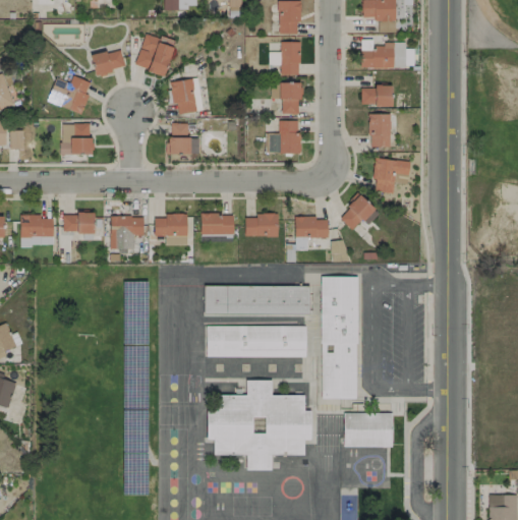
[(164,0),(165,10),(179,10),(179,0),(164,0)]
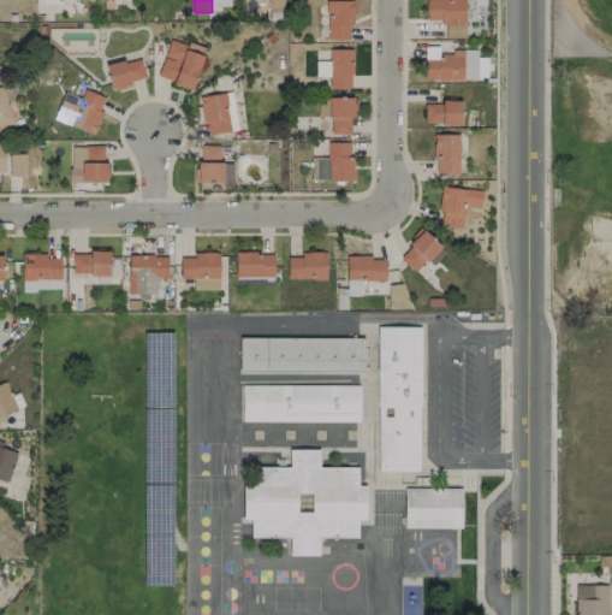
[(212,0),(213,10),(232,10),(232,0),(212,0)]
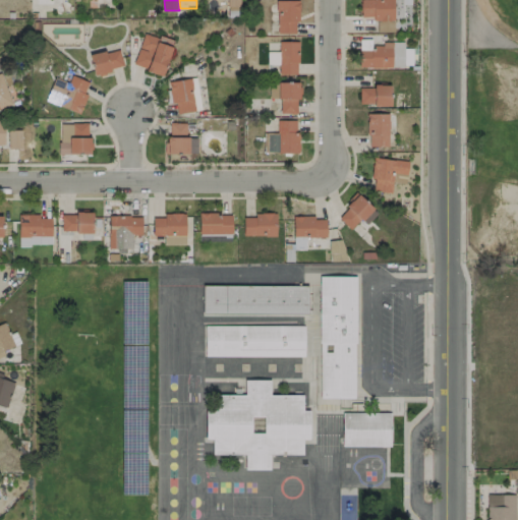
[(230,0),(230,8),(242,8),(242,0),(230,0)]
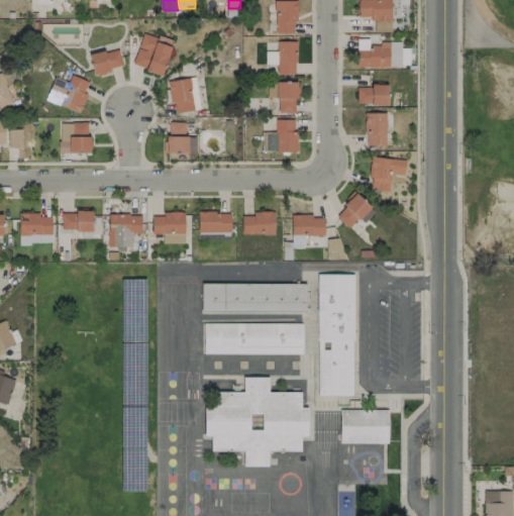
[(393,0),(360,0),(360,17),(372,17),(372,21),(393,21),(393,0)]
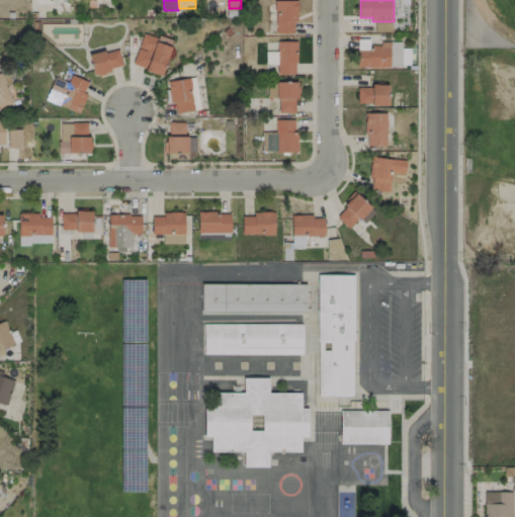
[(299,1),(277,1),(277,34),(295,34),(295,22),(299,23),(299,1)]
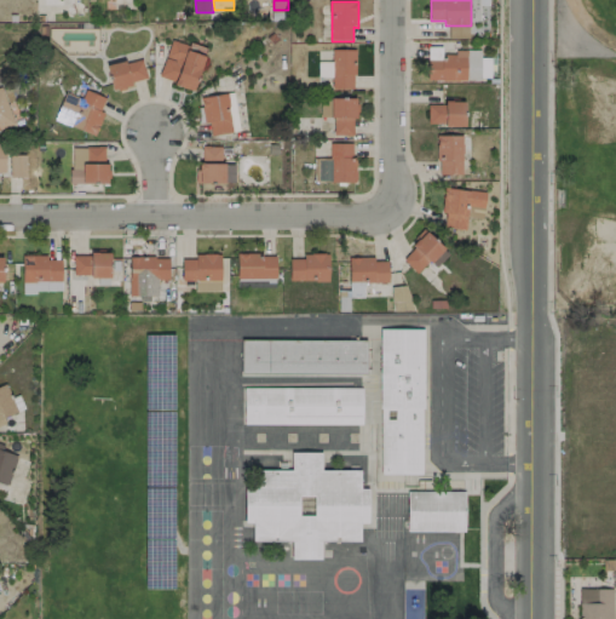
[(196,90),(209,50),(174,39),(161,79),(196,90)]
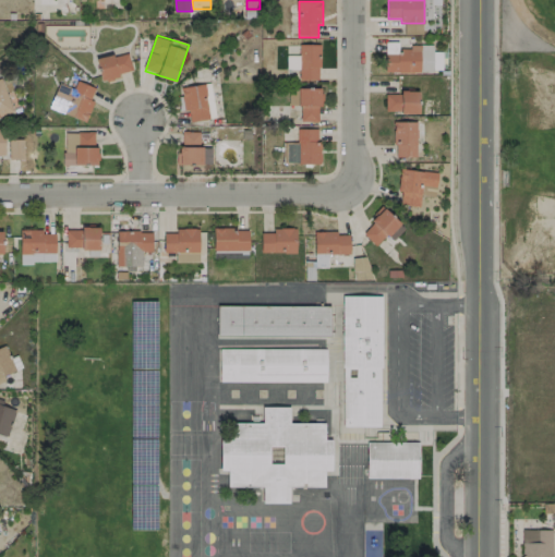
[(435,47),(400,47),(400,43),(387,43),(387,72),(444,72),(444,52),(435,52),(435,47)]
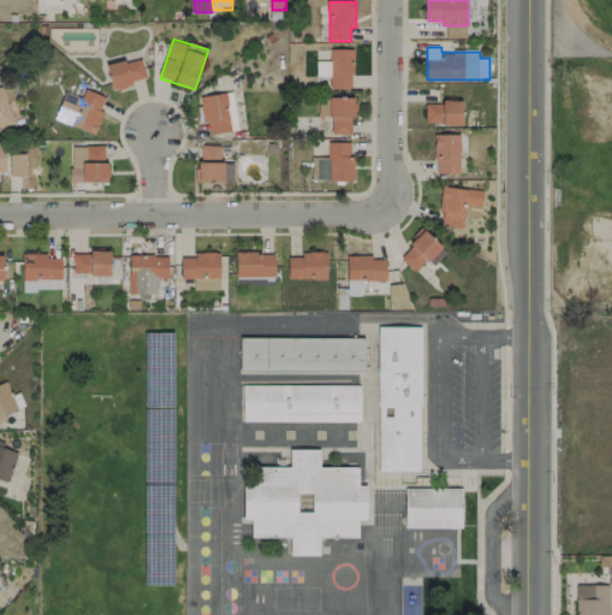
[(355,51),(333,51),(333,63),(319,63),(319,77),(332,77),(332,89),(355,89),(355,51)]
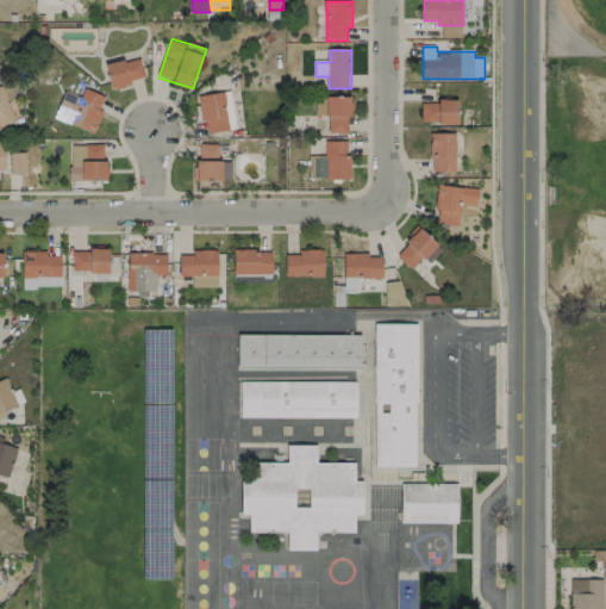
[(107,66),(113,88),(148,80),(142,57),(107,66)]
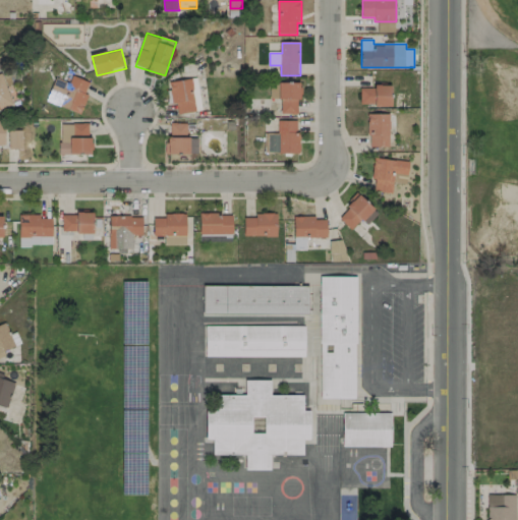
[(0,74),(0,109),(14,105),(3,74),(0,74)]
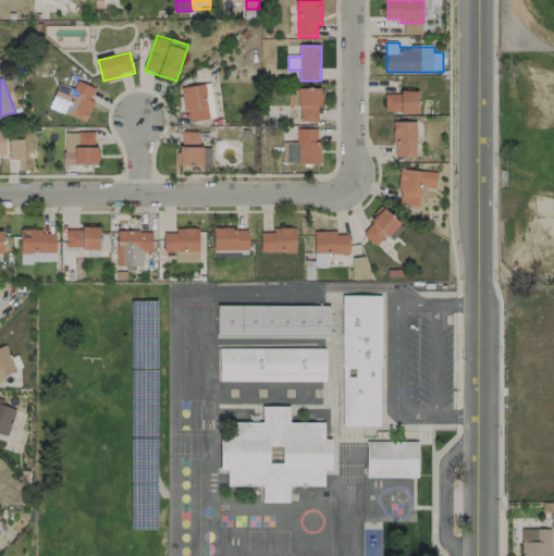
[(76,89),(62,84),(52,109),(87,122),(96,101),(93,99),(97,88),(78,82),(76,89)]
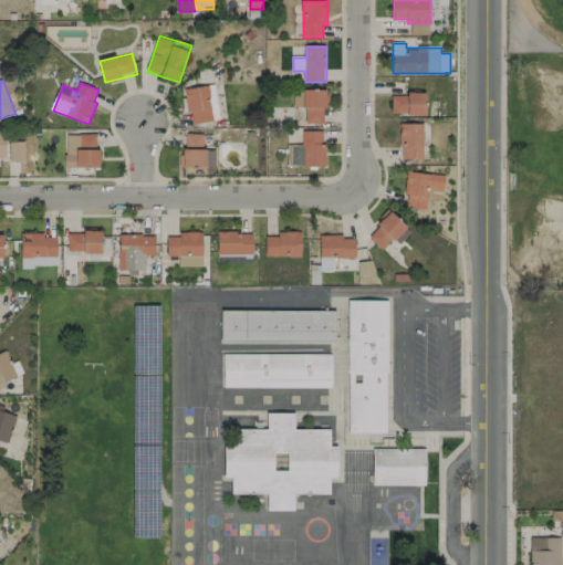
[(195,124),(215,121),(214,113),(218,112),(217,102),(218,102),(215,85),(186,90),(189,114),(194,113),(195,124)]
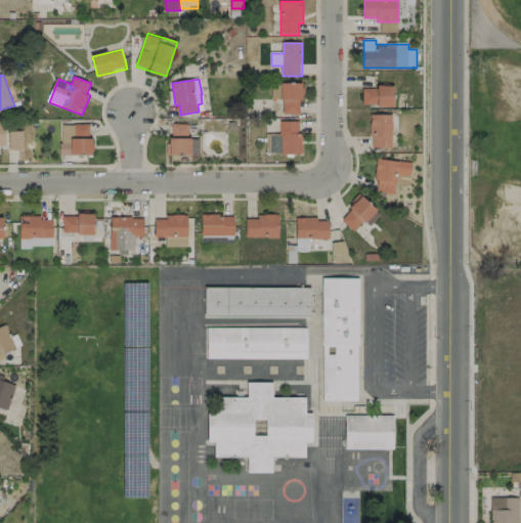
[(301,83),(281,84),(284,115),(303,114),(301,83)]
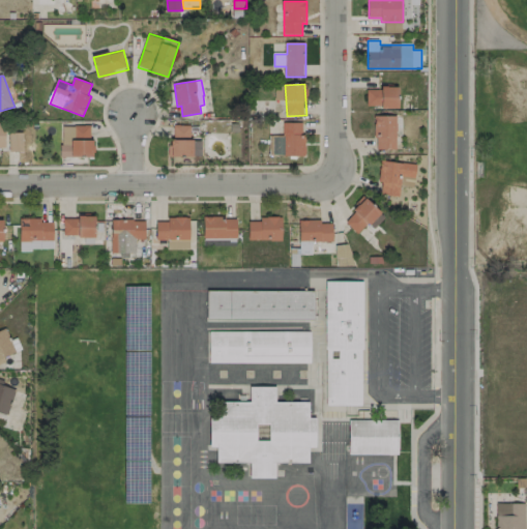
[(400,108),(400,88),(369,88),(368,108),(400,108)]
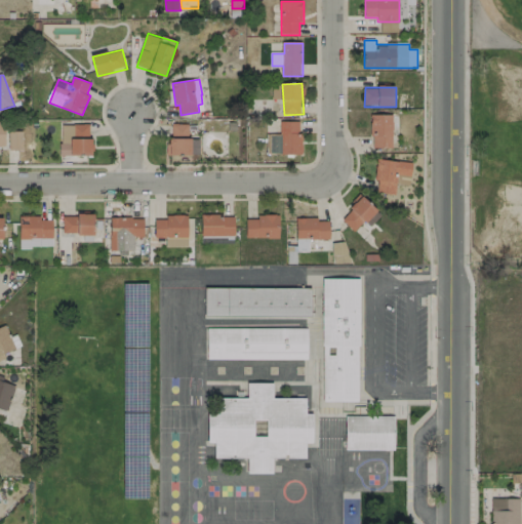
[(394,115),(373,115),(374,149),(395,149),(394,115)]
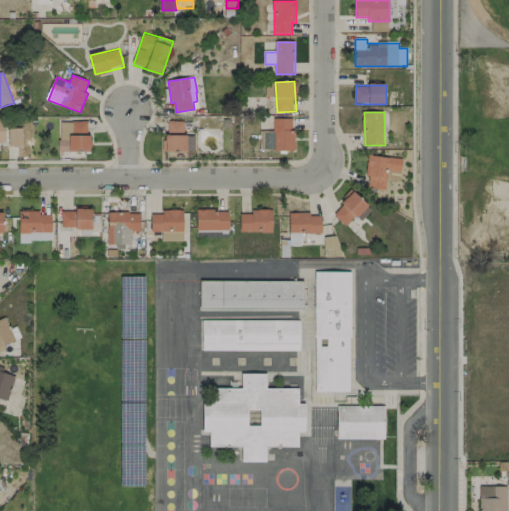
[(295,151),(295,118),(274,119),(275,131),(261,131),(262,151),(295,151)]
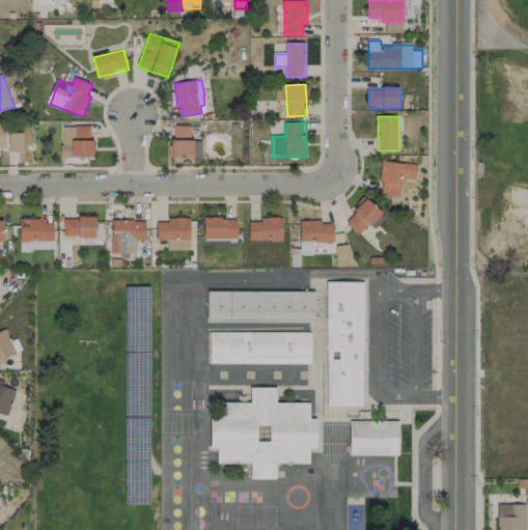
[(203,141),(192,141),(192,126),(173,126),(172,157),(203,158),(203,141)]
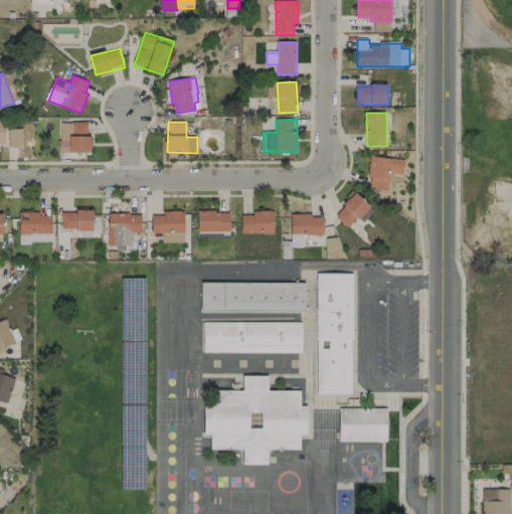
[(61,153),(91,153),(91,123),(60,123),(61,153)]
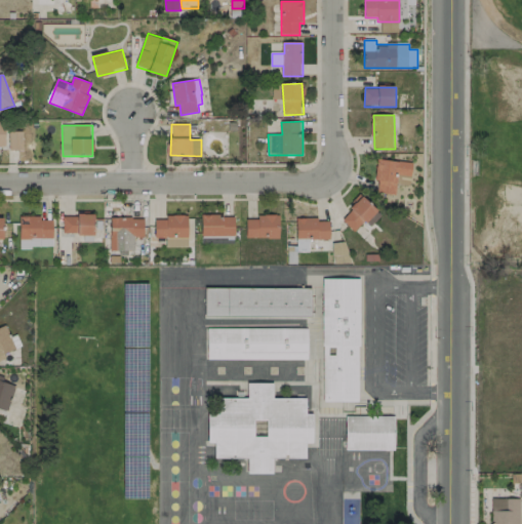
[(25,150),(24,131),(10,131),(10,150),(25,150)]
